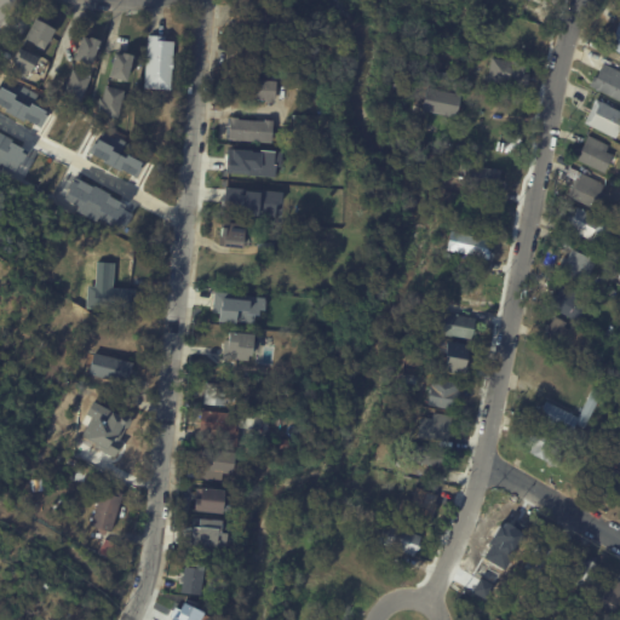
[(50,38),(47,42),(50,44),(46,50),(24,39),(35,18),(53,29),(50,38)]
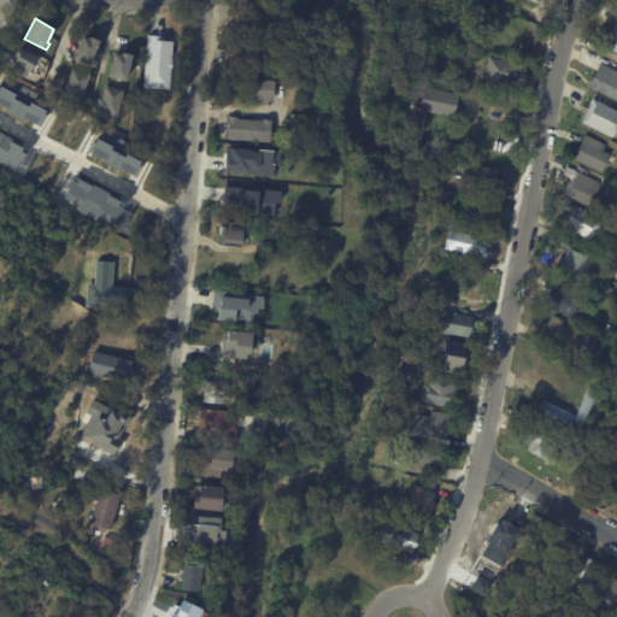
[(616,51),(605,46),(609,39),(606,39),(609,33),(611,34),(616,19),(616,51)]
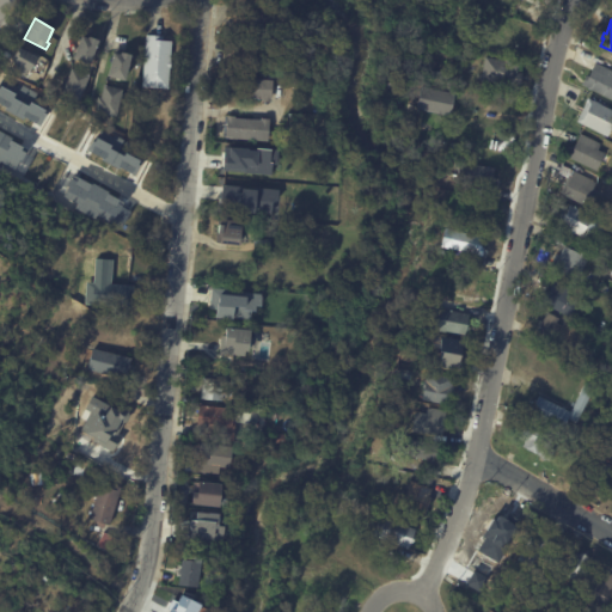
[(150,34),(161,35),(161,38),(171,40),(166,87),(142,85),(147,34),(150,34)]
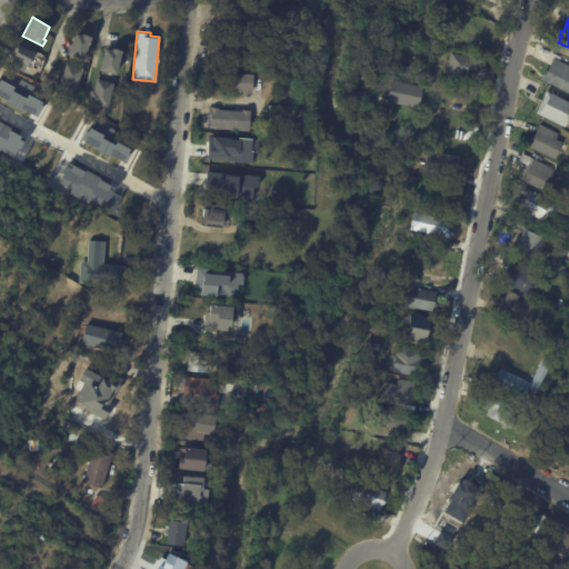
[(79,33),(80,35),(81,32),(90,36),(81,59),(67,53),(75,32),(79,33)]
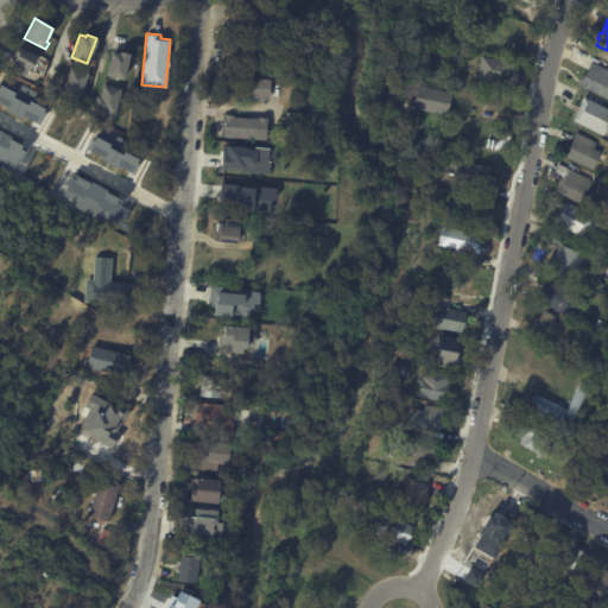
[(253,51),(252,67),(229,65),(230,46),(253,48),(253,51)]
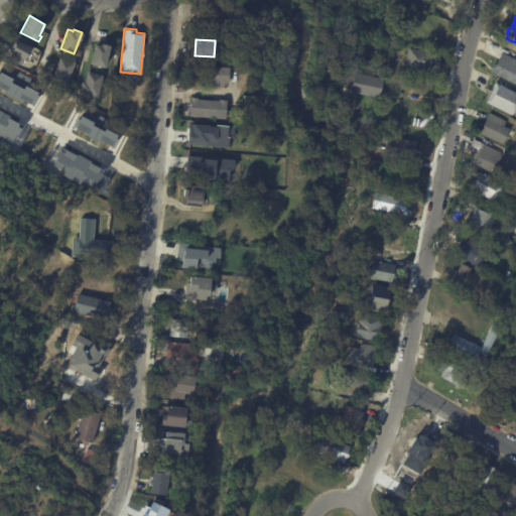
[(29,47),(23,59),(10,52),(17,40),(29,47)]
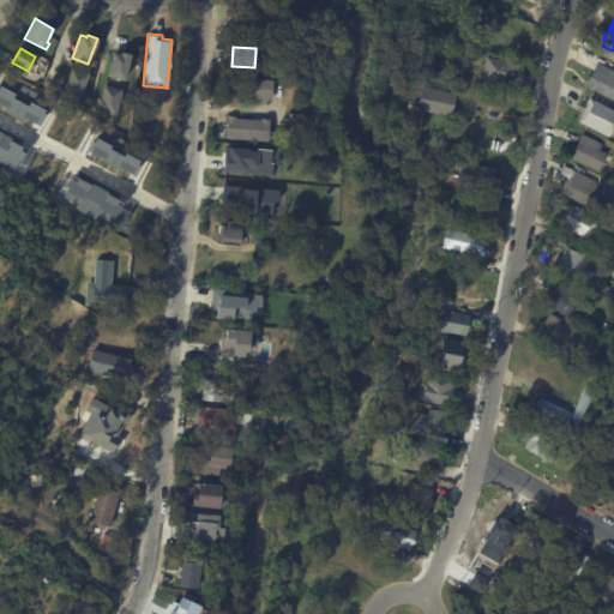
[(108,73),(114,52),(120,53),(120,50),(131,53),(124,79),(108,74),(108,73)]
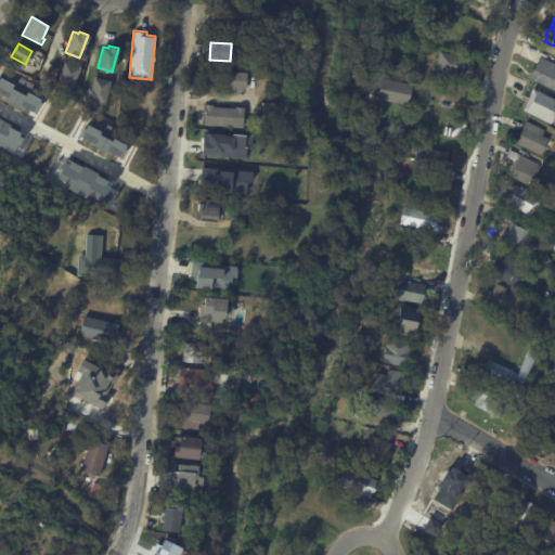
[(441,53),(469,59),(468,66),(473,67),(472,78),(465,77),(465,79),(435,74),(438,52),(441,53)]
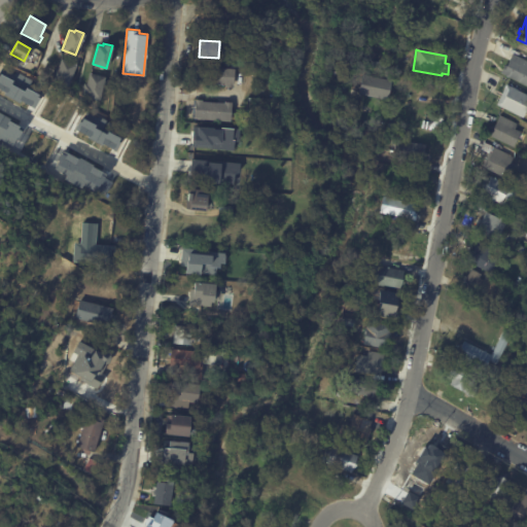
[(526,60),(526,85),(503,73),(513,54),(526,60)]
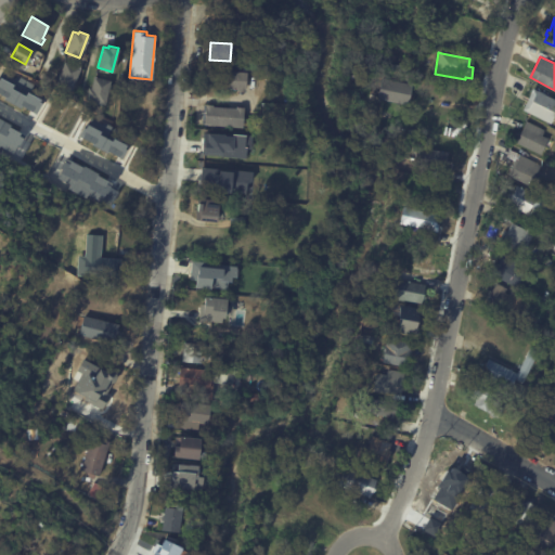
[(79,67),(71,90),(53,84),(57,72),(61,73),(65,62),(79,67)]
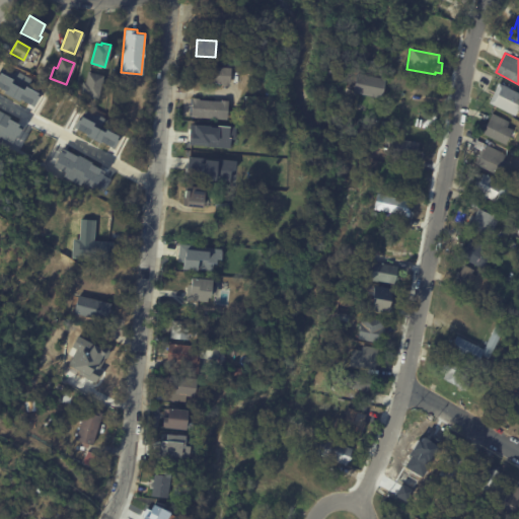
[(230,69),(228,86),(221,86),(221,85),(200,83),(193,83),(195,66),(230,69)]
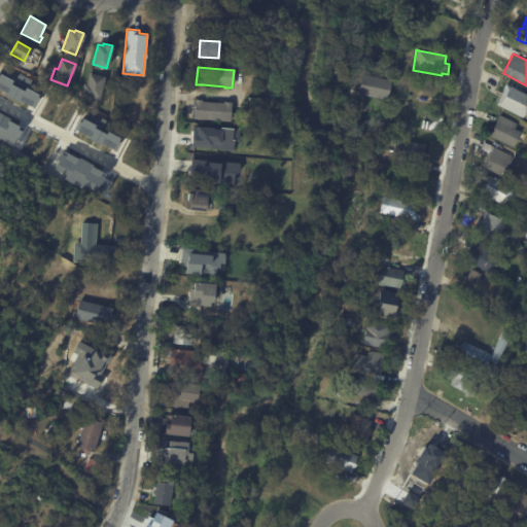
[(104,76),(99,99),(81,94),(83,82),(86,83),(90,72),(104,76)]
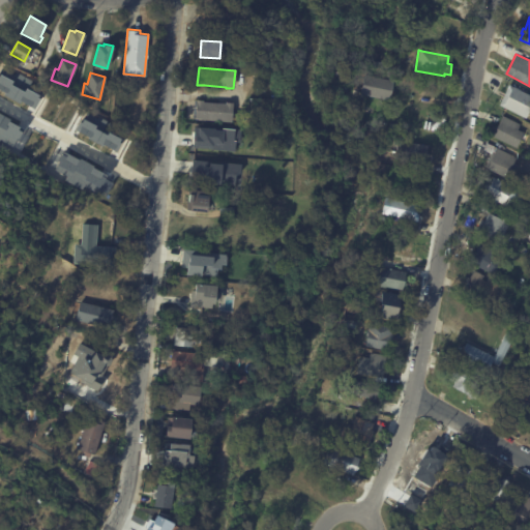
[(392,82),(389,101),(358,96),(362,76),(392,82)]
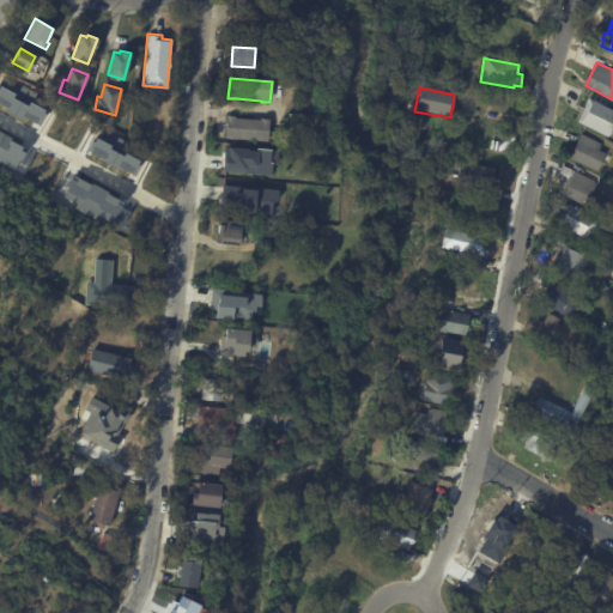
[(577,120),(588,97),(612,109),(612,126),(608,137),(577,120)]
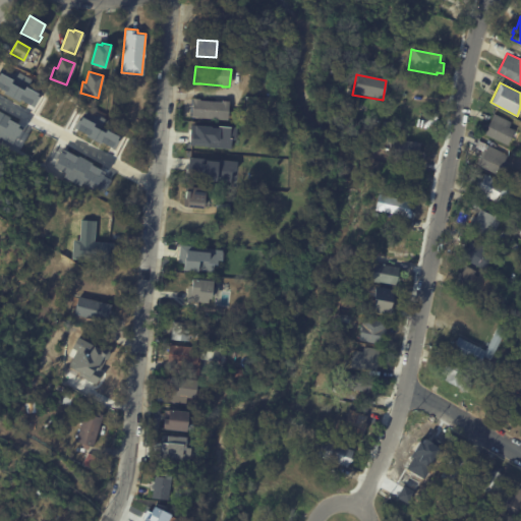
[(227,118),(226,121),(190,118),(192,100),(199,100),(199,102),(221,104),(221,102),(228,103),(227,118)]
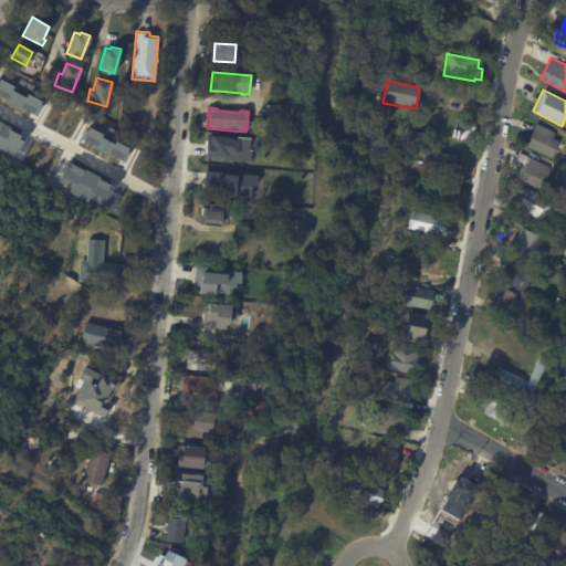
[(532,132),(536,123),(556,133),(553,138),(559,140),(551,157),(525,145),(532,132)]
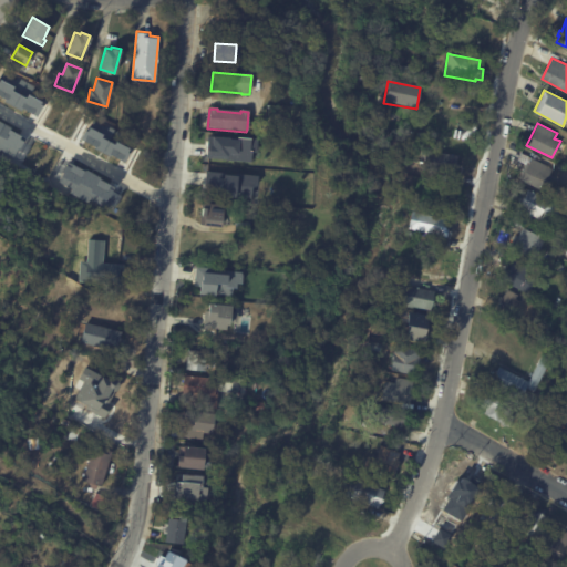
[(203,147),(204,144),(209,144),(209,136),(234,137),(232,158),(203,156),(203,147)]
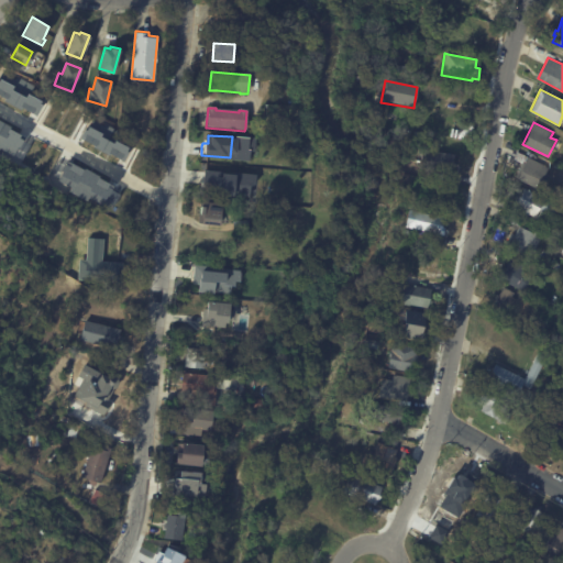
[(250,153),(249,157),(231,156),(232,152),(238,152),(238,138),(250,139),(250,153)]
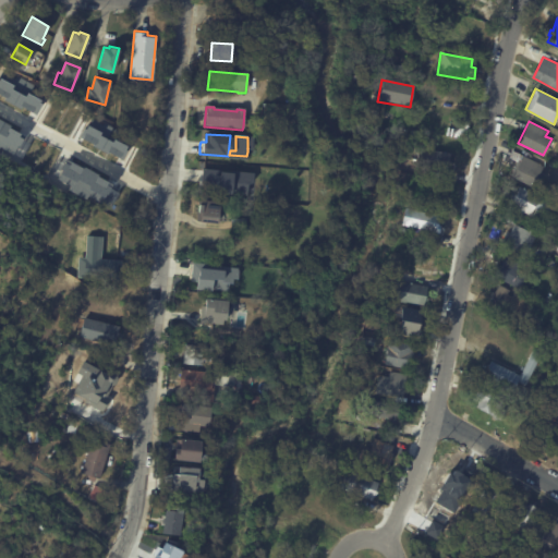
[(450,155),(447,174),(413,169),(416,149),(450,155)]
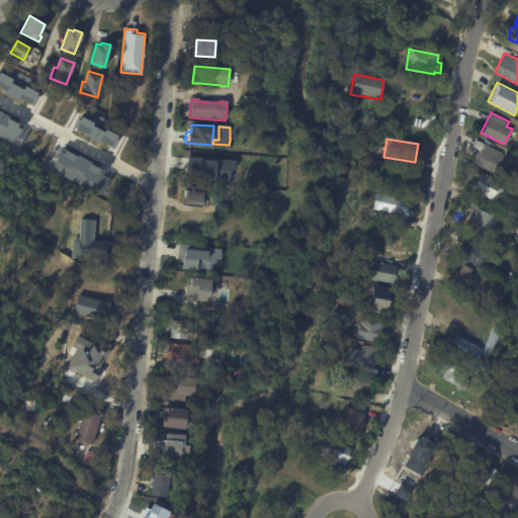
[(477,157),(480,150),(472,146),(476,139),(503,152),(503,153),(505,154),(503,159),(506,160),(499,175),(473,163),(477,157)]
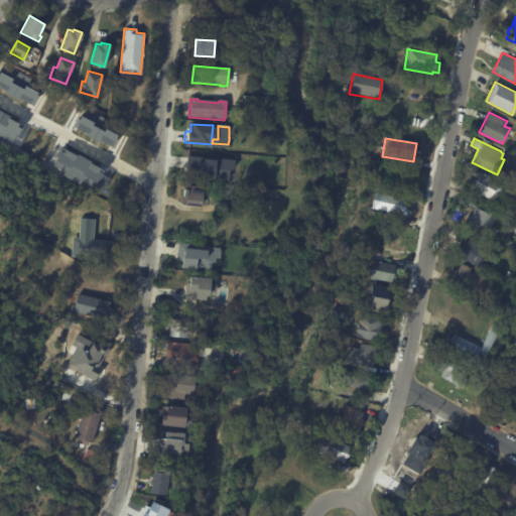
[(62,176),(93,188),(102,166),(59,149),(52,165),(66,171),(62,176)]
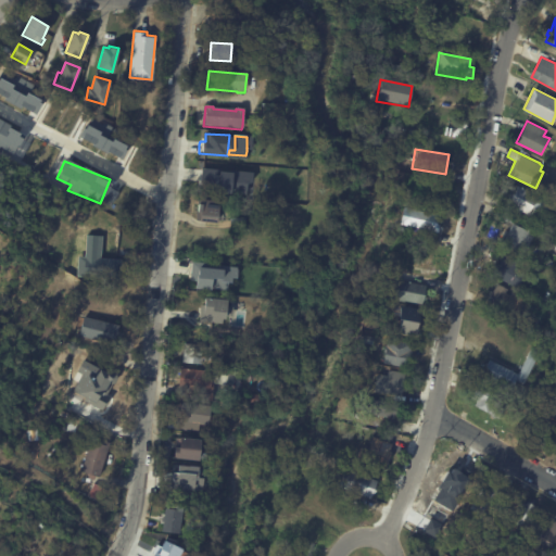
[(256,186),(255,196),(232,193),(235,176),(252,177),(252,182),(256,182),(256,186)]
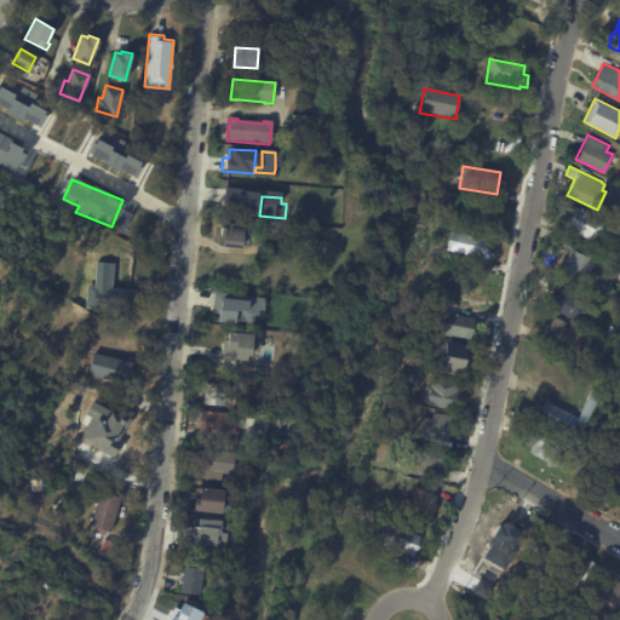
[(306,205),(305,218),(296,218),(297,204),(306,205)]
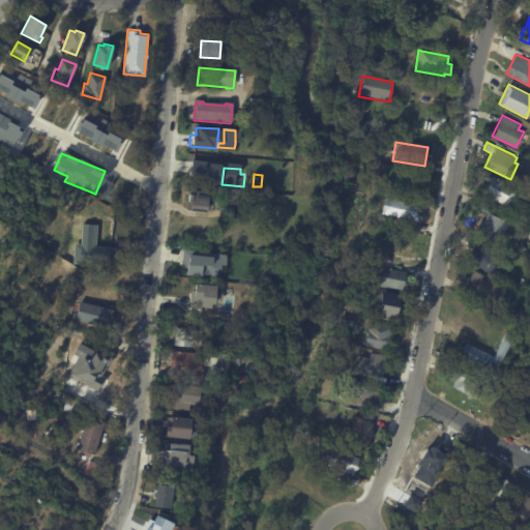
[(509,208),(498,202),(497,203),(488,198),(489,197),(481,193),(486,184),(483,183),(487,177),(491,180),(493,176),(511,186),(512,186),(525,194),(520,204),(513,200),(509,208)]
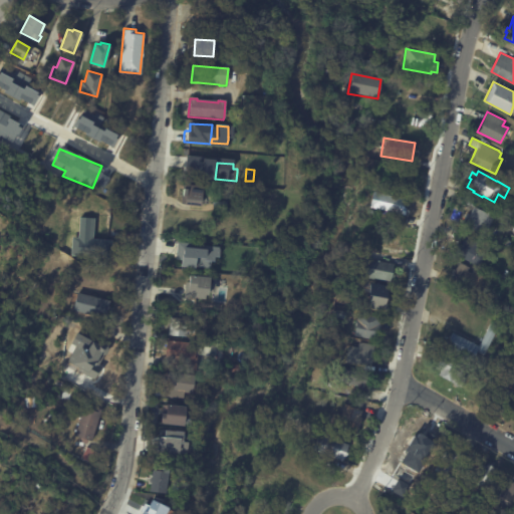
[(201,184),(202,184),(200,205),(184,203),(185,203),(182,202),(184,187),(185,187),(185,183),(201,184)]
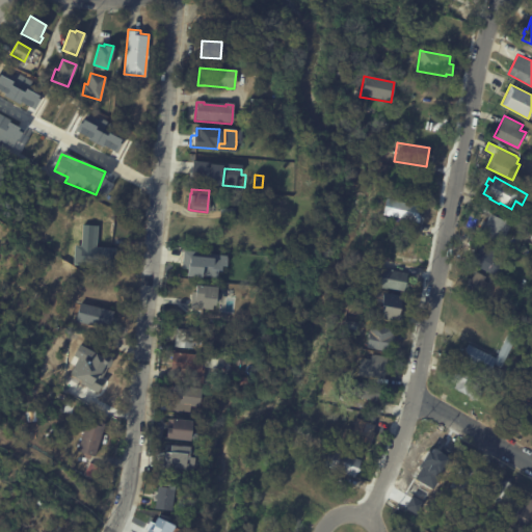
[(418,206),(415,220),(380,212),(384,196),(418,205),(418,206)]
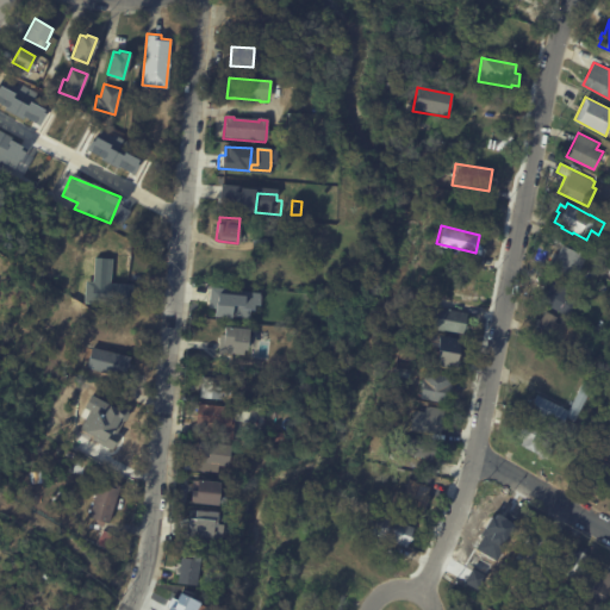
[(564,237),(560,244),(548,238),(552,230),(564,237)]
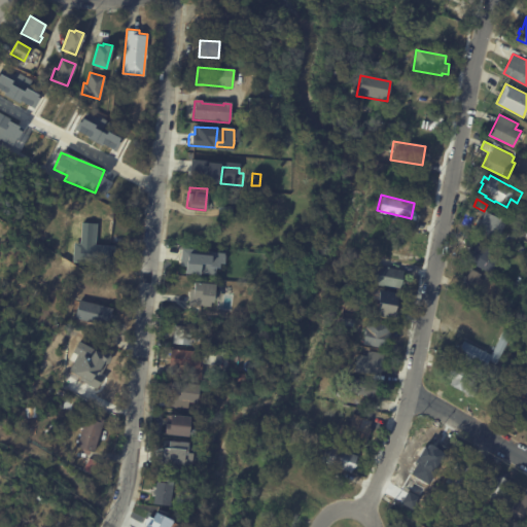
[(218,215),(217,207),(232,205),(233,215),(218,216),(218,215)]
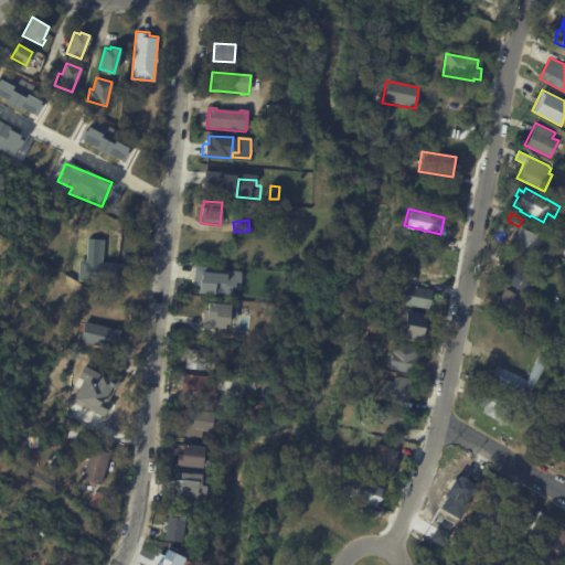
[(544,235),(532,259),(507,246),(512,233),(516,235),(521,226),(528,230),(530,227),(544,235)]
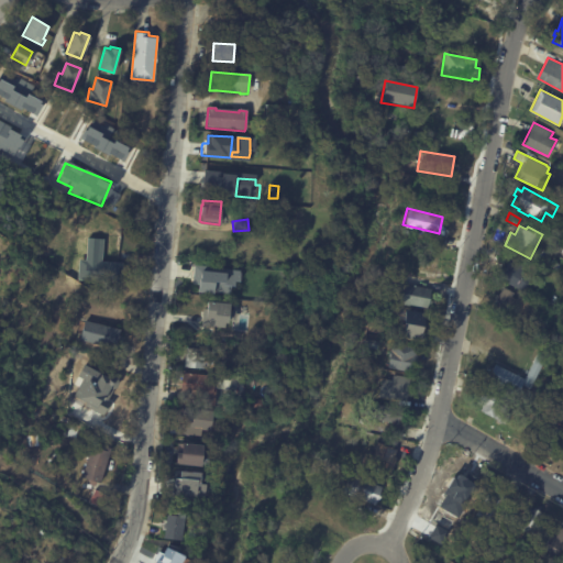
[(523,291),(498,278),(509,256),(526,265),(522,271),(532,275),(523,291)]
